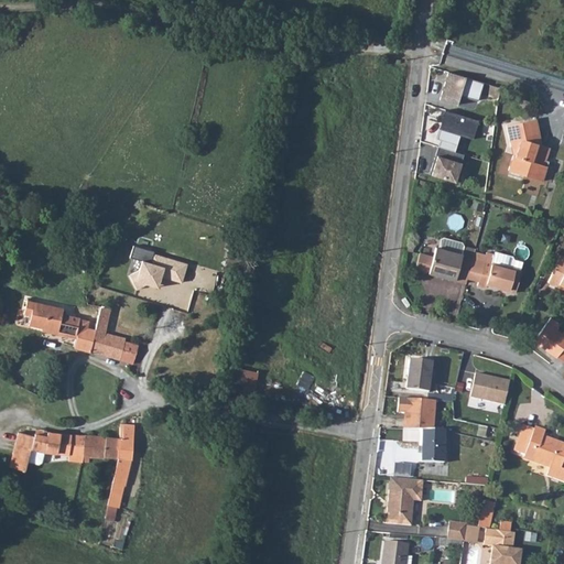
[(448,72),(440,99),(456,105),(459,95),(477,100),(483,83),(448,72)]
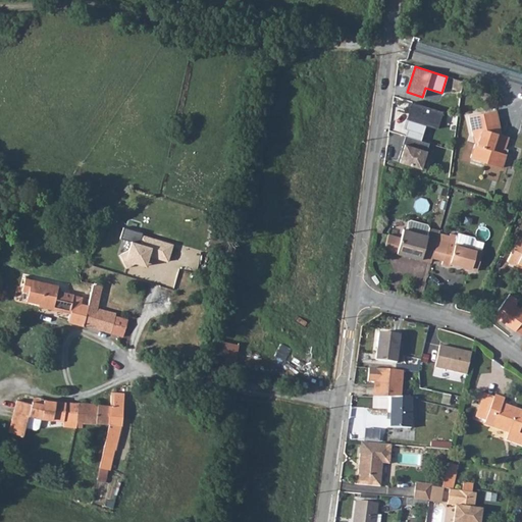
[(407,129),(405,136),(419,140),(424,124),(437,128),(442,111),(412,102),(404,128),(407,129)]
